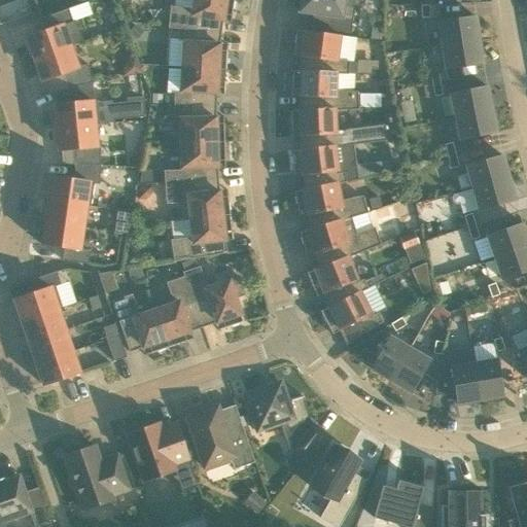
[(169,28),(177,29),(177,28),(221,33),(223,15),(232,16),(234,0),(194,0),(194,9),(171,6),(169,28)]
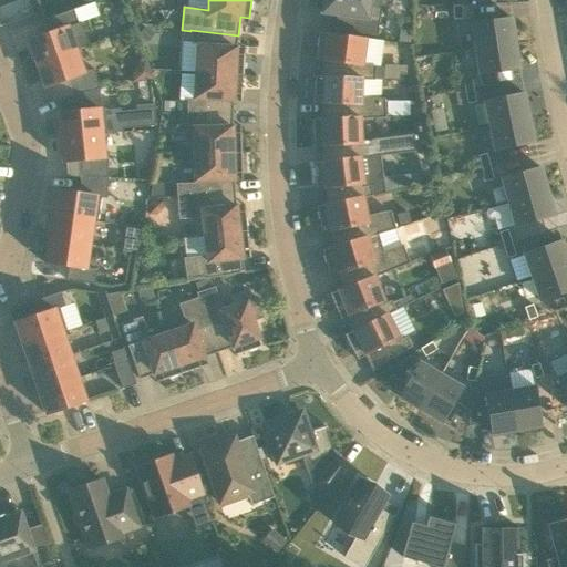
[(347,17),(344,32),(378,37),(381,8),(368,6),(368,0),(318,0),(318,8),(322,9),(321,13),(347,17)]
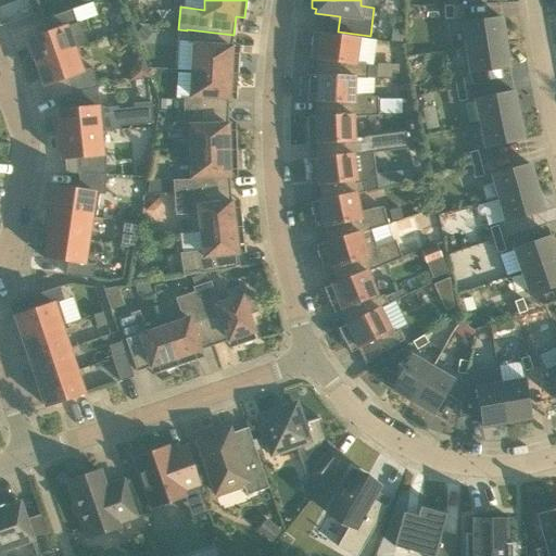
[(454,19),(453,5),(444,5),(444,20),(454,19)]
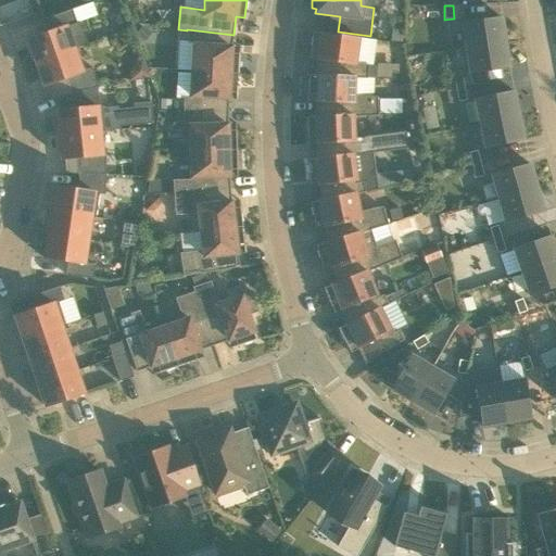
[(28,39),(36,62),(74,49),(87,45),(79,23),(77,24),(72,10),(46,19),(50,32),(29,39),(29,38),(28,39)]
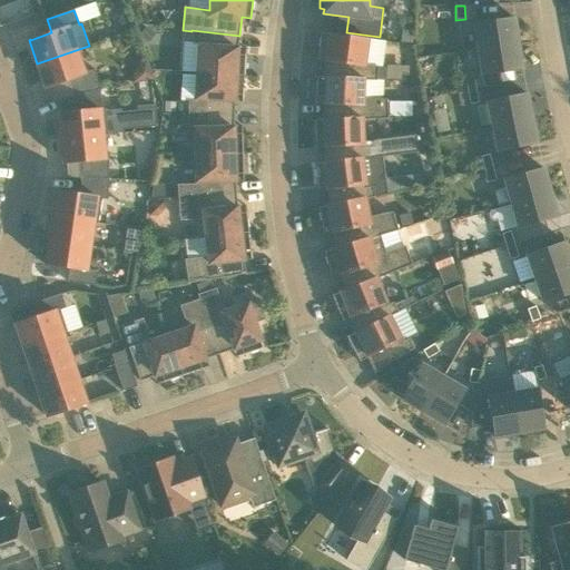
[(478,50),(518,43),(513,19),(473,26),(478,50)]
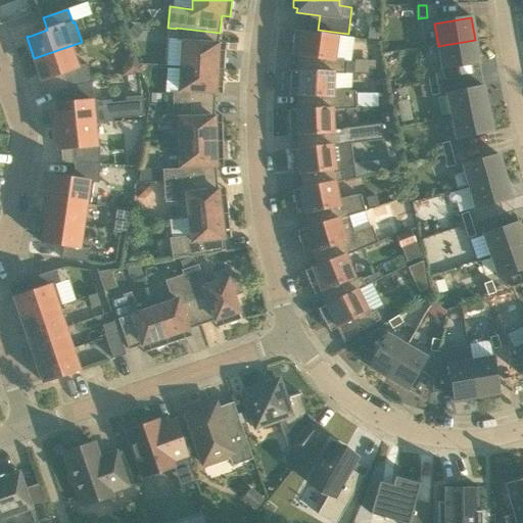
[(176,28),(176,29),(175,40),(184,41),(182,52),(182,66),(225,69),(226,50),(217,50),(220,33),(176,28)]
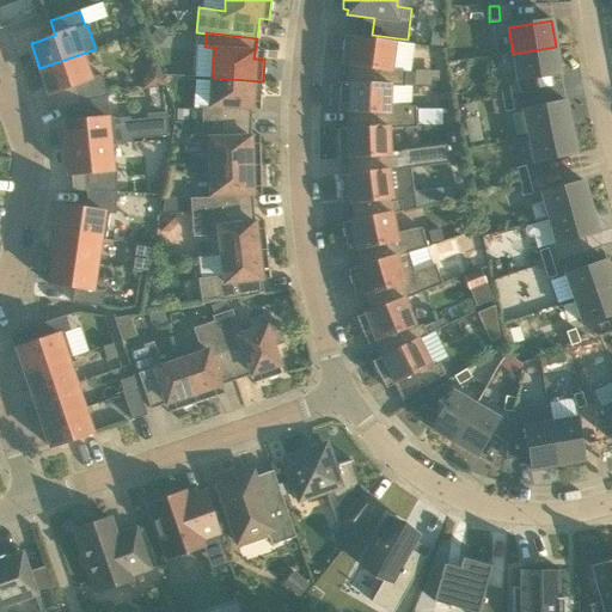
[(352,60),(348,83),(391,85),(391,86),(404,86),(405,72),(391,71),(395,42),(344,36),(341,59),(352,60)]
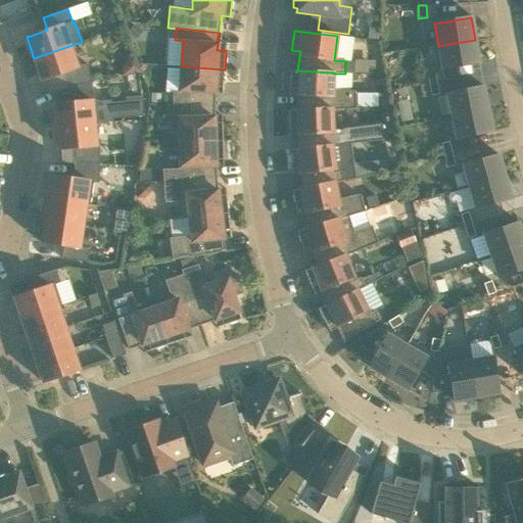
[(478,63),(475,40),(438,46),(441,68),(478,63)]
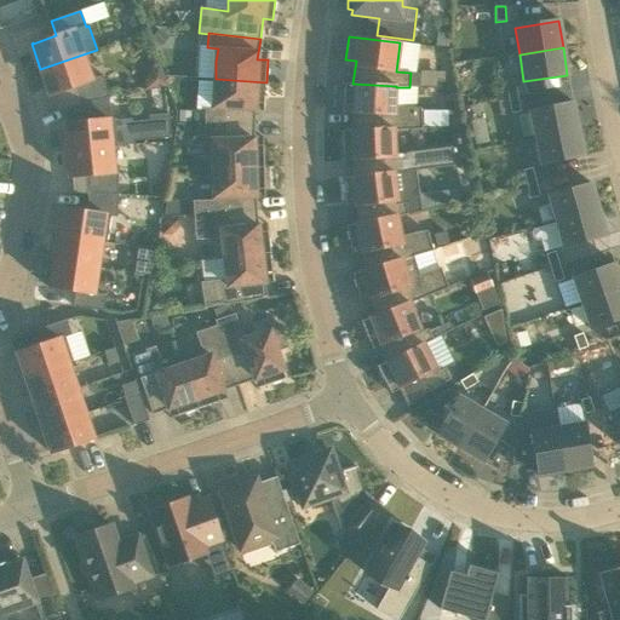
[(199,50),(197,76),(207,76),(208,50),(199,50)]
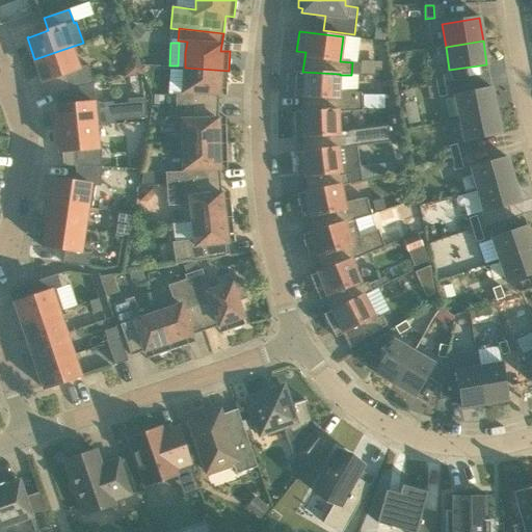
[(71,47),(34,59),(43,83),(45,82),(44,81),(63,75),(68,89),(92,83),(88,64),(78,69),(71,47)]
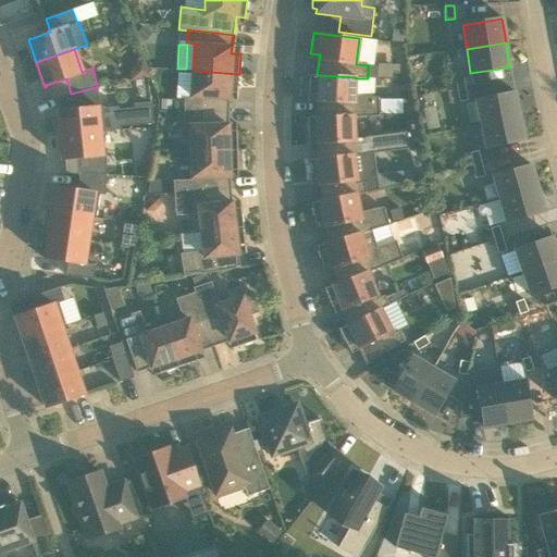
[(379,63),(379,76),(398,76),(398,63),(379,63)]
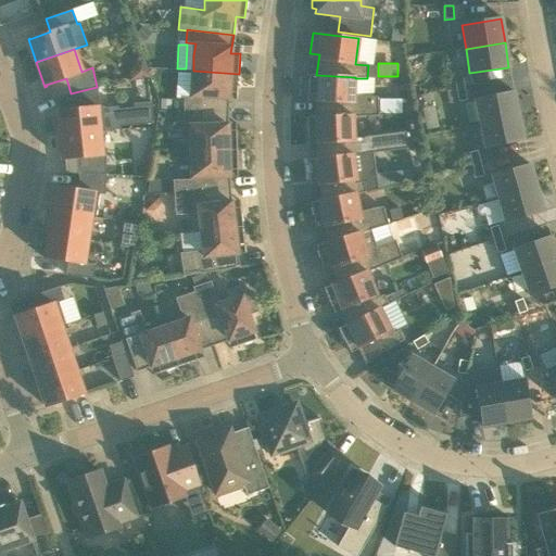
[(185,99),(184,111),(228,112),(228,93),(238,93),(239,74),(193,71),(191,99),(185,99)]
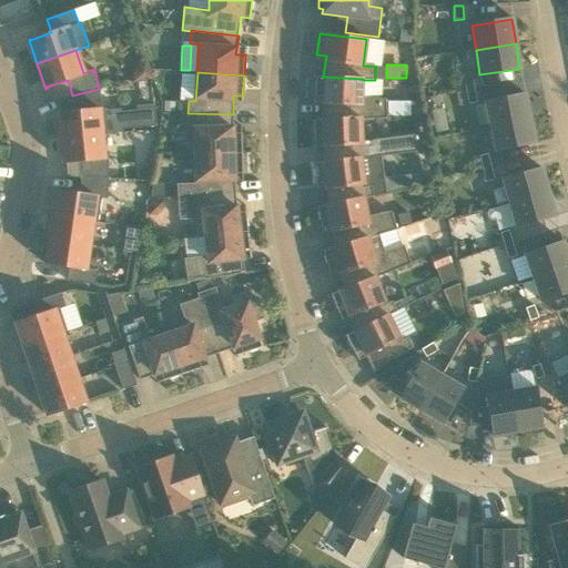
[(323,98),(323,119),(323,120),(361,118),(361,119),(386,119),(386,100),(362,100),(363,80),(363,79),(323,77),(315,77),(314,98),(323,98)]
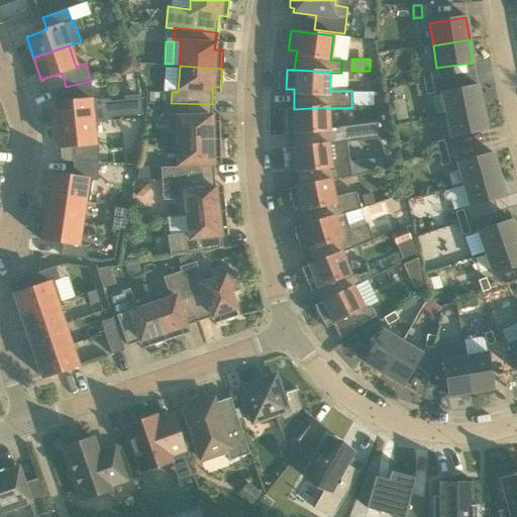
[(424,83),(432,81),(430,70),(422,71),(424,83)]
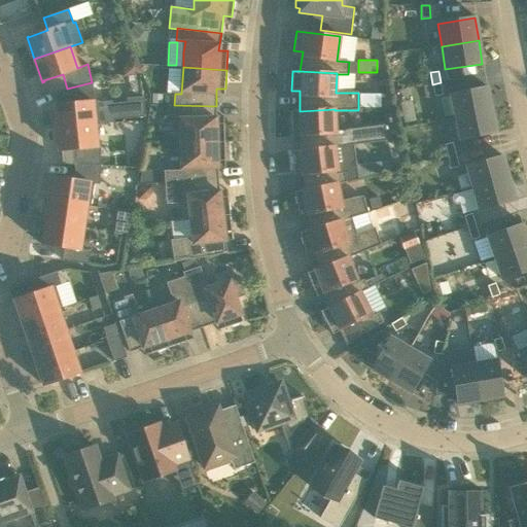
[(96,101),(92,82),(67,89),(55,92),(56,104),(55,104),(57,128),(94,125),(95,125),(99,125),(97,101),(96,101)]
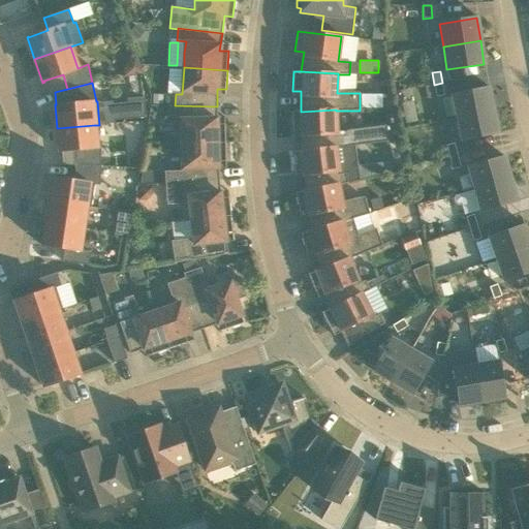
[(442,83),(434,85),(436,97),(444,95),(442,83)]
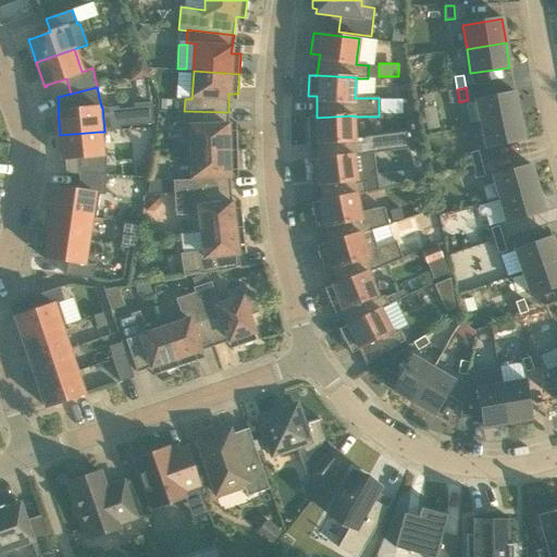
[(480,125),(519,116),(515,93),(475,101),(480,125)]
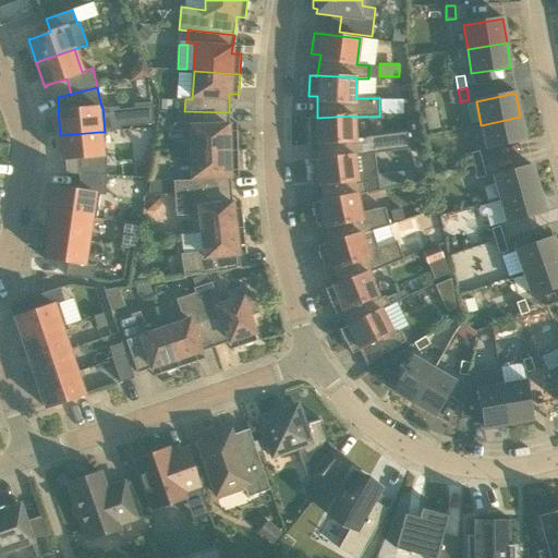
[(395,114),(395,98),(380,98),(380,114),(395,114)]
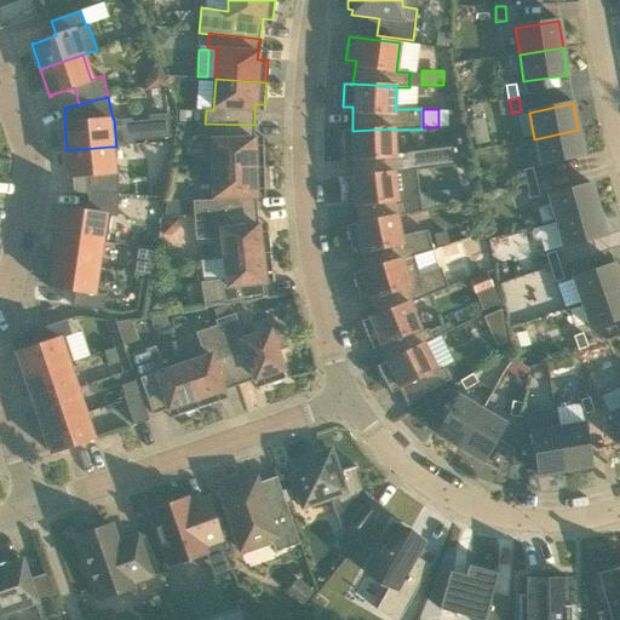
[(148,115),(149,120),(150,139),(170,137),(167,114),(148,115)]
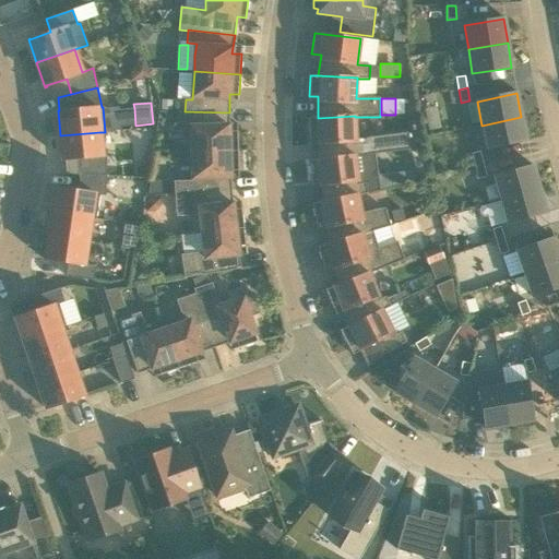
[(229,113),(185,111),(185,123),(191,125),(192,153),(238,151),(238,131),(228,131),(229,113)]
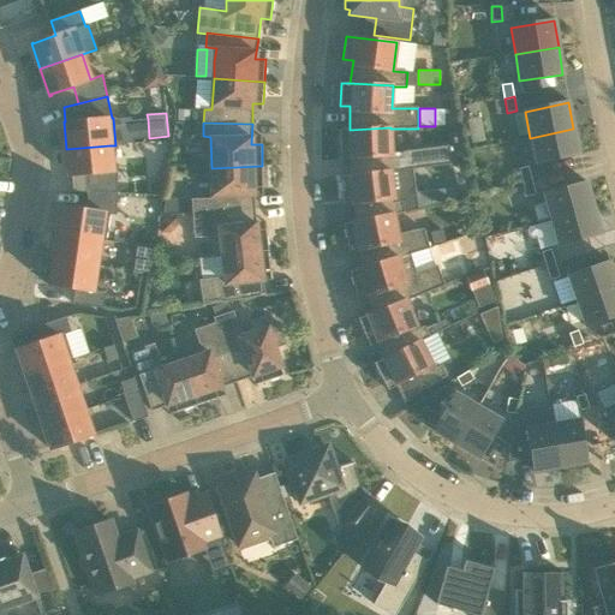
[(350,130),(350,129),(339,130),(340,153),(350,153),(351,175),(389,171),(389,172),(412,169),(451,165),(451,163),(448,149),(448,148),(402,153),(402,159),(390,160),(390,129),(390,127),(350,130)]
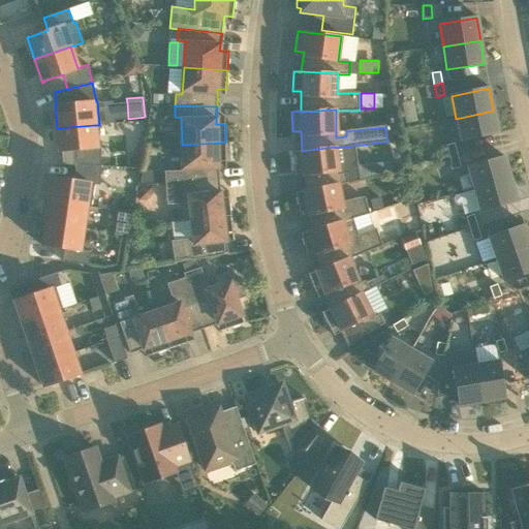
[(498,133),(493,111),(456,119),(461,142),(498,133)]
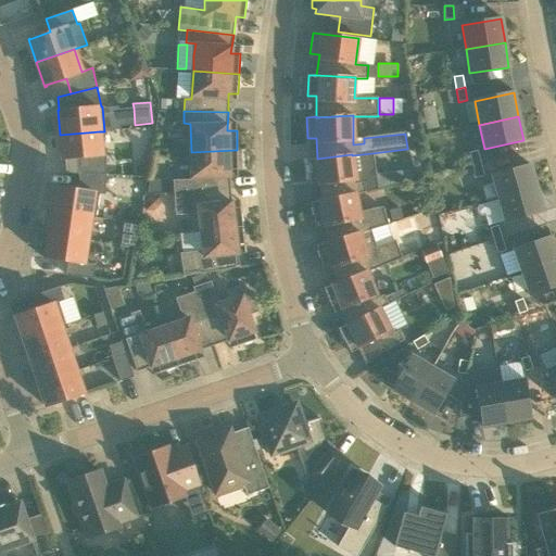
[(102,154),(100,131),(99,131),(60,135),(63,161),(64,160),(66,174),(78,174),(105,175),(105,154),(102,154)]
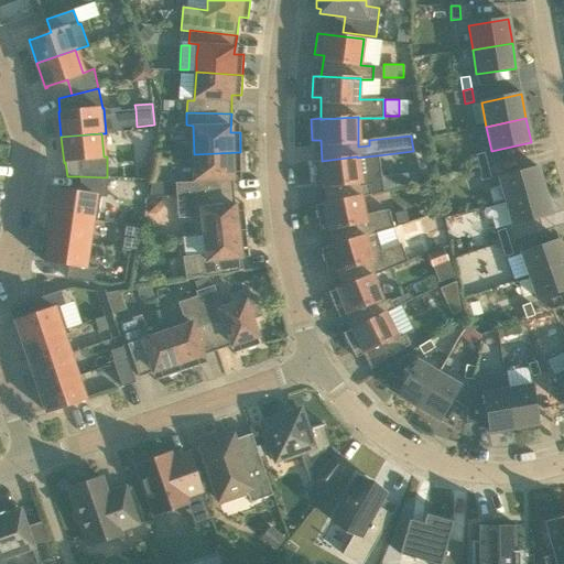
[(424,134),(411,137),(413,150),(425,148),(424,134)]
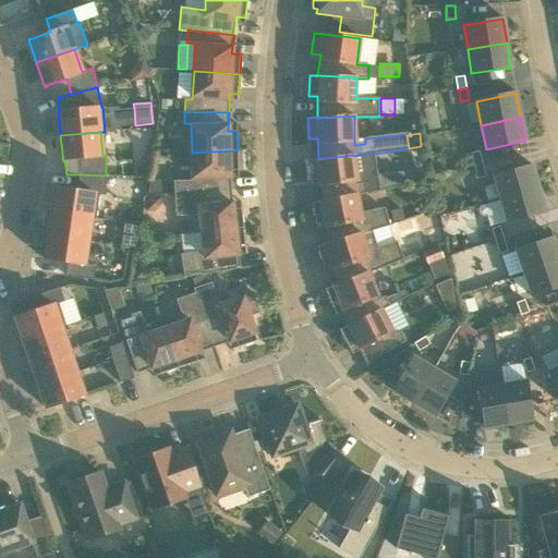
[(174,182),(176,194),(231,190),(229,171),(239,171),(238,150),(192,153),(193,181),(174,182)]
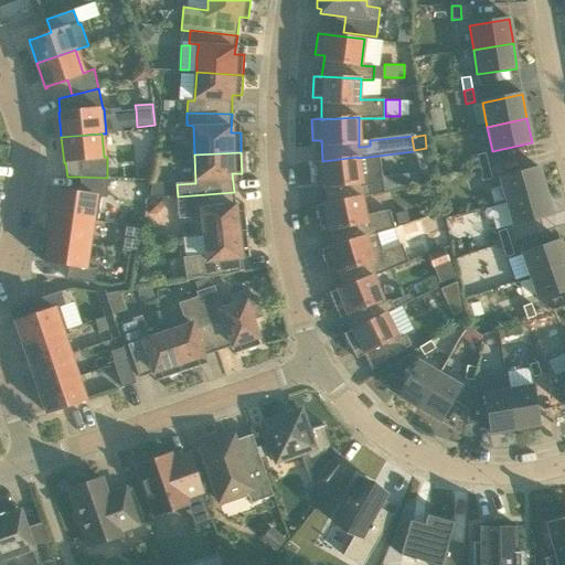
[(480,168),(489,166),(486,153),(477,156),(480,168)]
